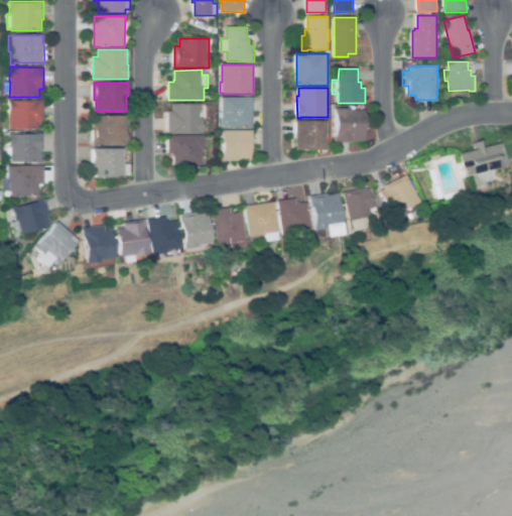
[(223,98),(253,97),(254,128),(224,128),(224,129),(220,129),(220,112),(223,112),(223,98)]
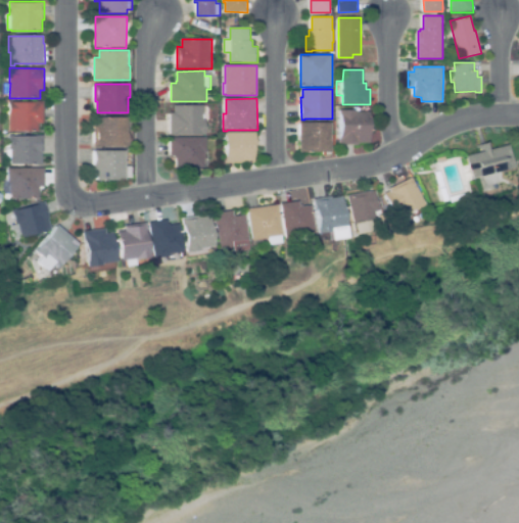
[(9,101),(44,101),(44,124),(40,124),(40,131),(10,131),(10,116),(9,116),(9,101)]
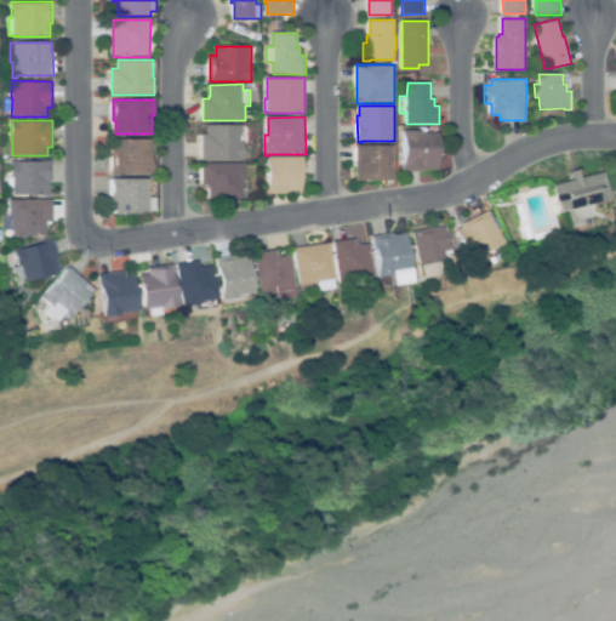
[(203,160),(203,134),(209,134),(209,125),(244,125),(244,126),(251,126),(251,144),(245,144),(244,160),(203,160)]
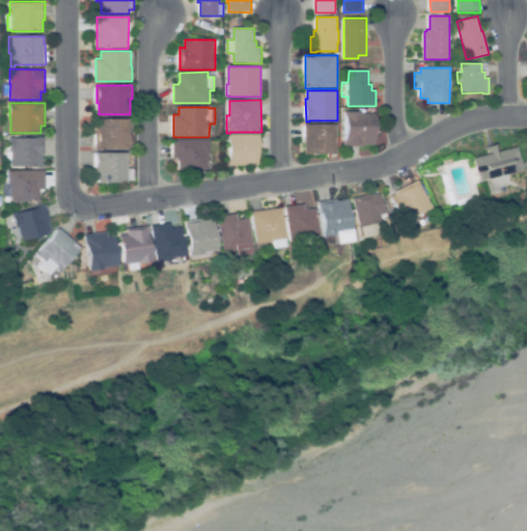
[(377,145),(365,145),(365,146),(345,146),(347,112),(361,112),(361,113),(377,113),(377,145)]
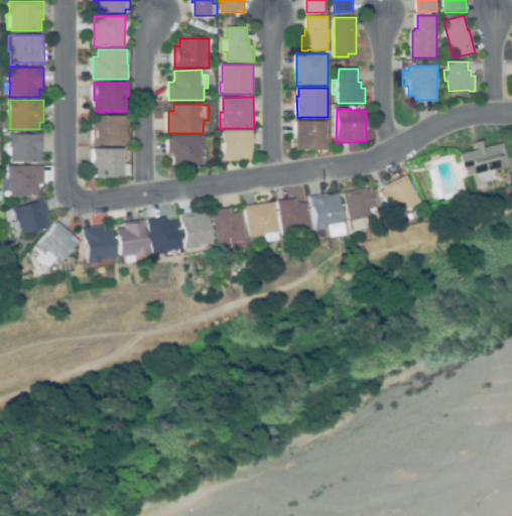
[(128,145),(94,145),(94,123),(99,123),(99,116),(128,116),(128,145)]
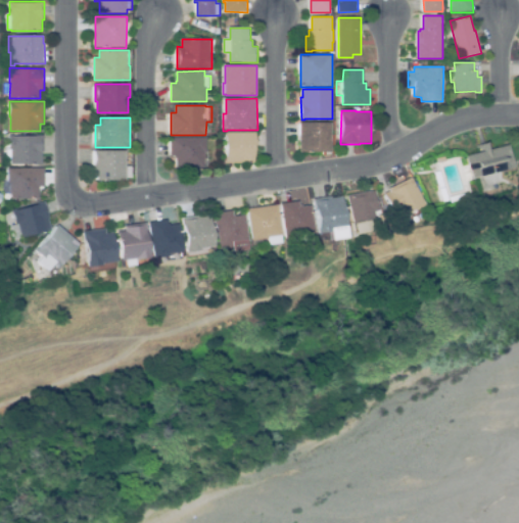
[(332,123),(332,152),(300,152),(300,123),(332,123)]
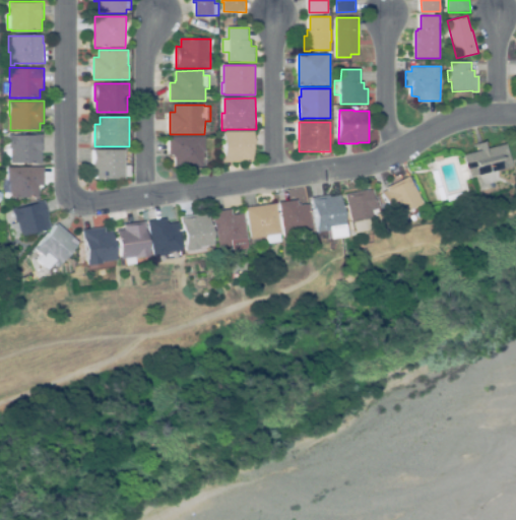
[(224,131),(255,131),(255,151),(253,151),(253,161),(224,161),(224,131)]
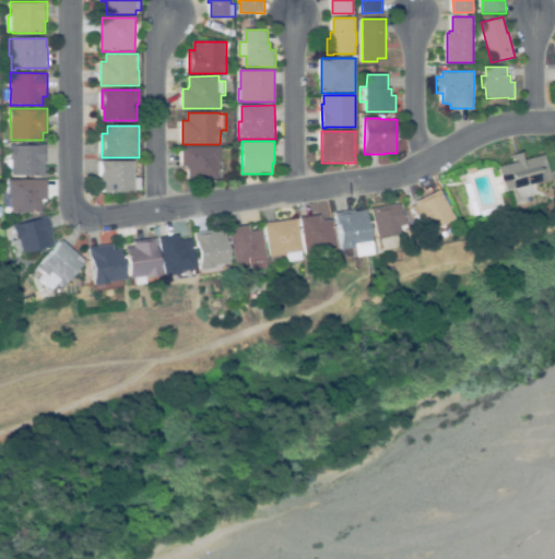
[(47,144),(47,163),(46,163),(46,176),(12,176),(12,170),(9,170),(9,159),(10,159),(10,144),(47,144)]
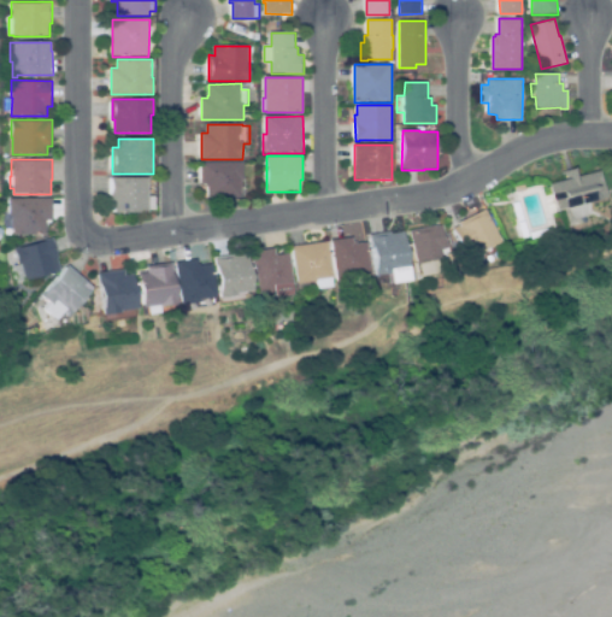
[(201,162),(243,162),(243,180),(242,180),(242,193),(241,193),(241,198),(209,198),(209,187),(207,187),(207,183),(201,184),(201,162)]
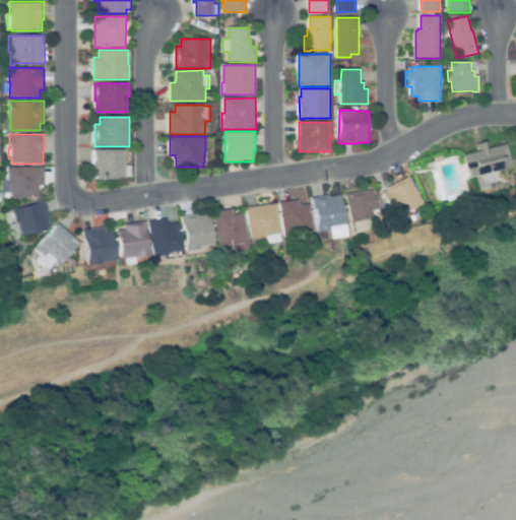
[(511,167),(468,178),(462,155),(477,151),(475,145),(489,141),(491,147),(505,143),(511,167)]
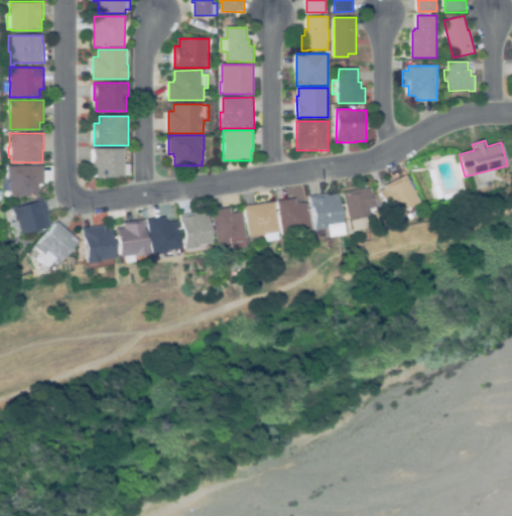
[(124,148),(125,177),(96,177),(96,170),(94,170),(94,162),(95,162),(94,149),(124,148)]
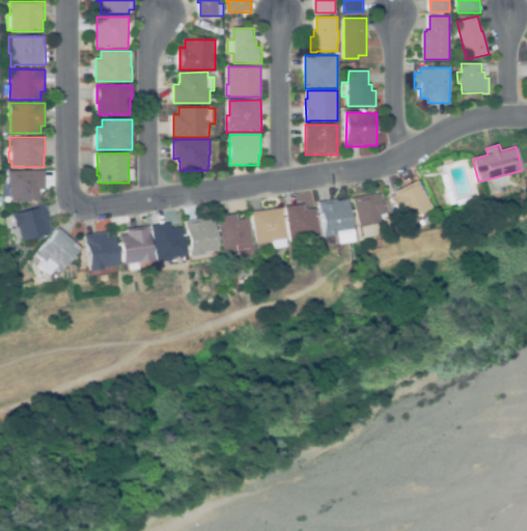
[(9,171),(46,171),(46,190),(39,190),(40,201),(11,201),(11,197),(10,197),(10,186),(9,186),(9,171)]
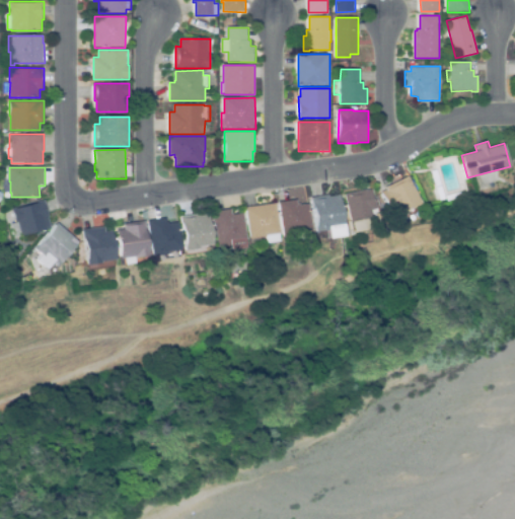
[(439,200),(431,171),(436,169),(444,199),(439,200)]
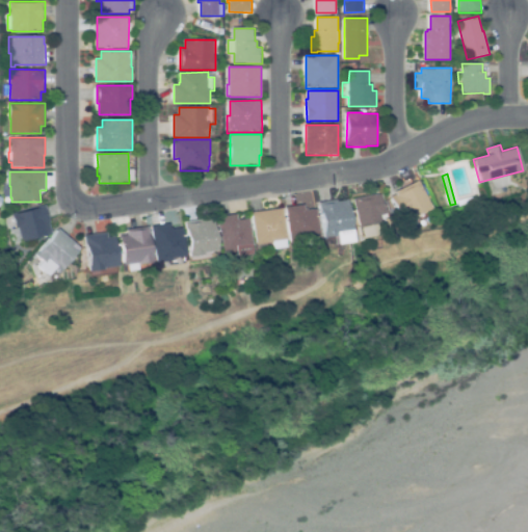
[(419,180),(432,209),(410,220),(405,213),(401,215),(392,195),(396,193),(395,191),(419,180)]
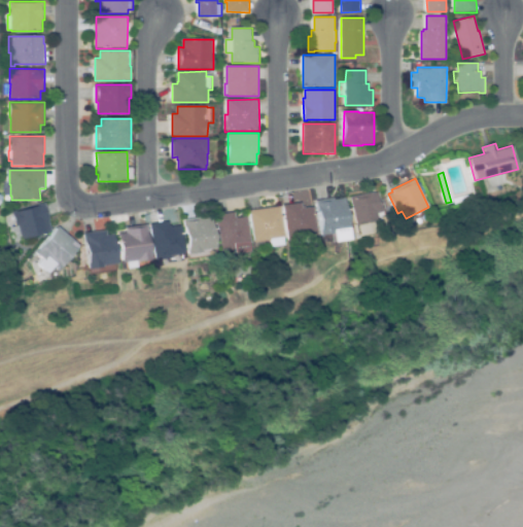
[(356,226),(350,197),(372,192),(373,192),(379,191),(383,212),(376,213),(378,222),(356,226)]
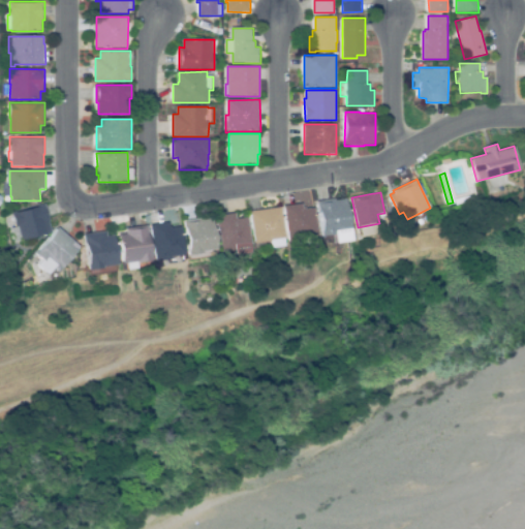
[(454,199),(469,195),(470,200),(455,205),(454,199)]
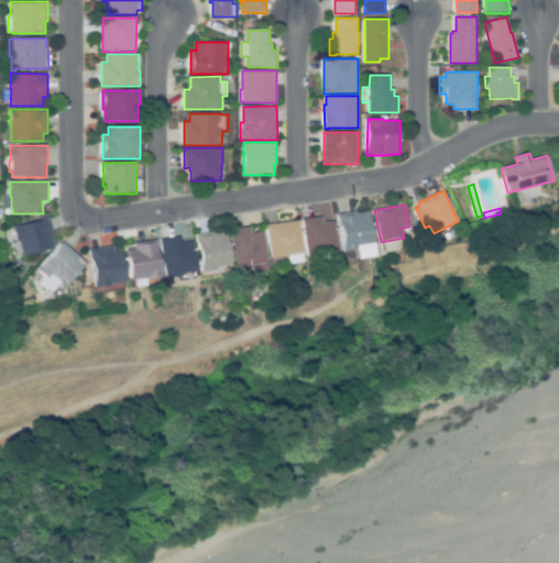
[(343,252),(338,214),(357,211),(358,213),(369,211),(373,239),(376,238),(379,255),(355,260),(353,250),(343,252)]
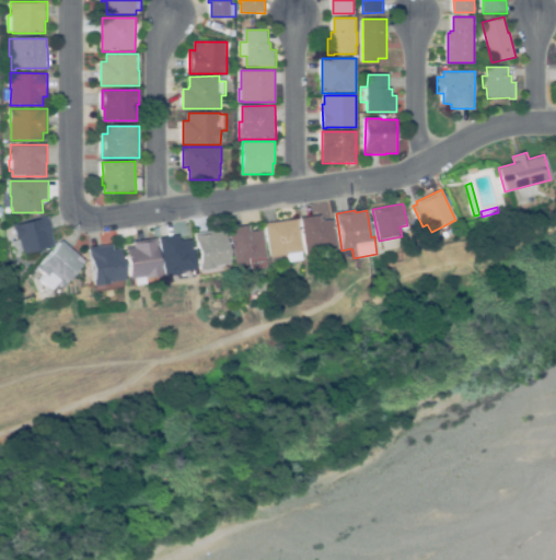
[(13,225),(48,216),(54,234),(51,234),(55,246),(23,255),(19,238),(16,240),(13,225)]
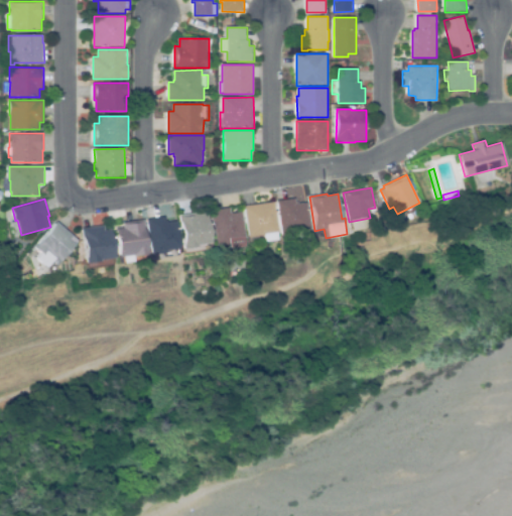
[(282,236),(277,201),(295,199),(296,204),(307,203),(310,229),(307,230),(308,237),(297,238),(296,234),(282,236)]
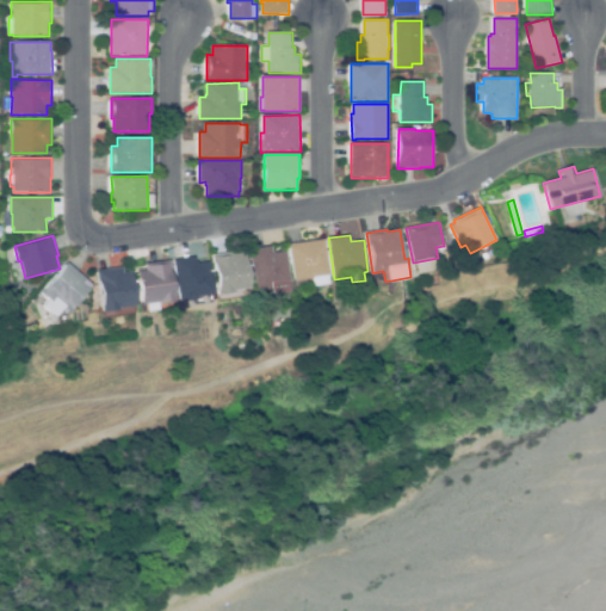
[(295,281),(289,244),(325,239),(331,276),(328,276),(329,284),(314,287),(313,278),(295,281)]
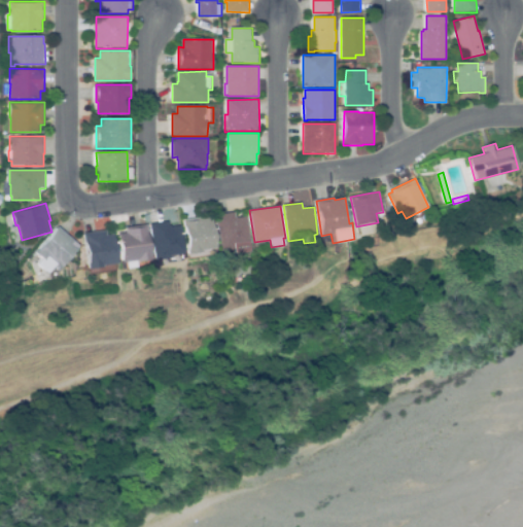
[(221,251),(216,214),(235,212),(236,216),(237,216),(238,217),(247,216),(251,243),(249,243),(250,251),(235,254),(234,249),(221,251)]
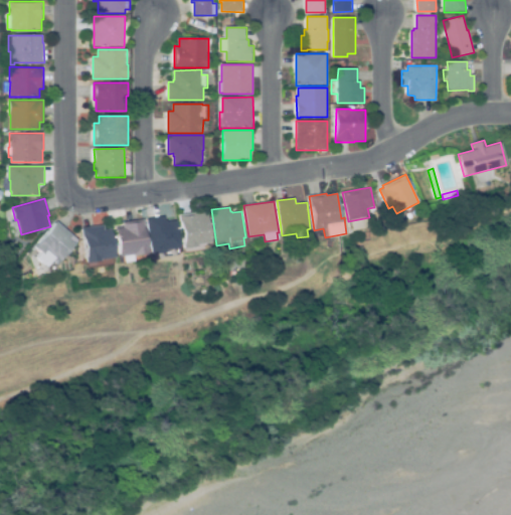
[(207,212),(211,250),(202,251),(196,251),(196,247),(183,248),(180,214),(196,212),(197,213),(207,212)]
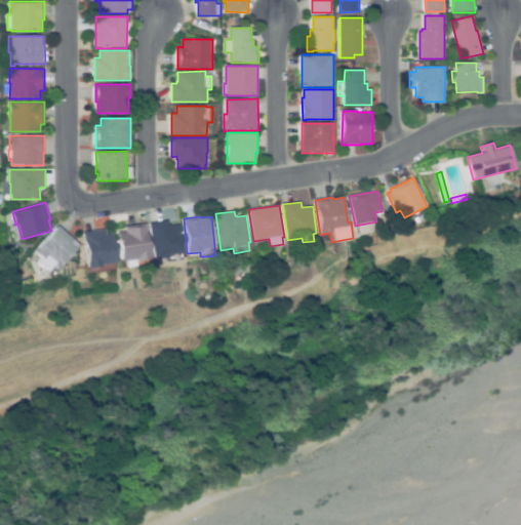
[(154,258),(150,223),(168,220),(168,225),(170,225),(170,226),(181,225),(184,252),(179,252),(181,259),(169,261),(169,256),(154,258)]
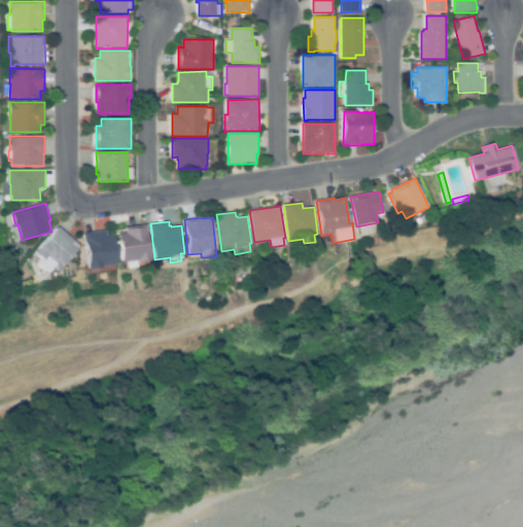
[(146,224),(151,259),(136,261),(137,267),(127,269),(126,262),(123,262),(118,233),(126,232),(126,227),(146,224)]
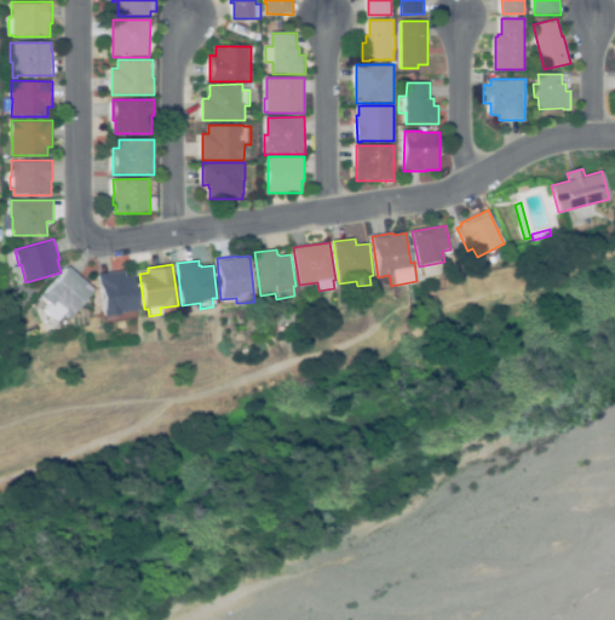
[(93,288),(68,317),(63,314),(56,322),(44,310),(49,304),(41,298),(68,267),(93,288)]
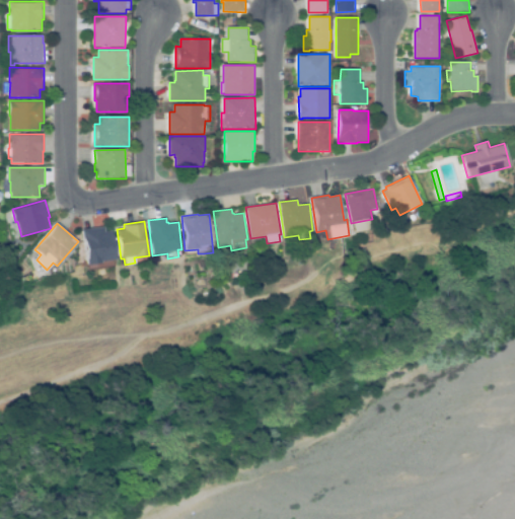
[(87,265),(82,230),(104,226),(104,231),(112,230),(116,260),(115,260),(116,266),(100,269),(100,266),(95,267),(95,264),(87,265)]
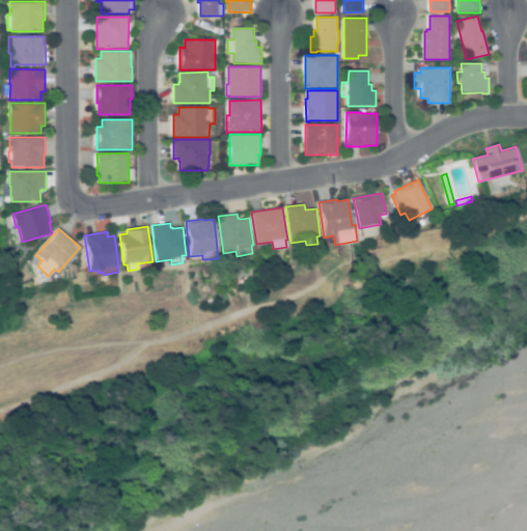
All buildings are outlined.
